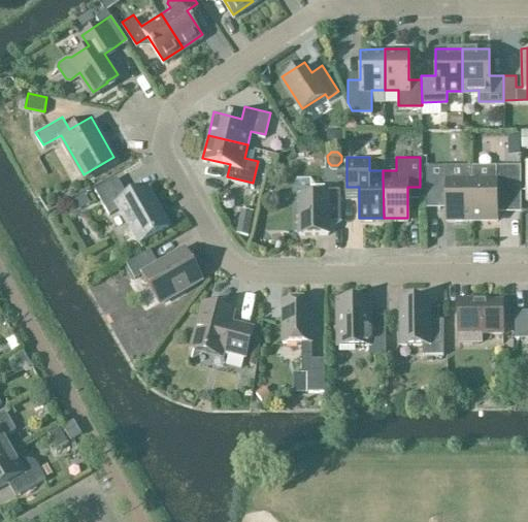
[(446,205),(446,218),(471,217),(471,163),(426,163),(426,189),(438,189),(438,205),(446,205)]
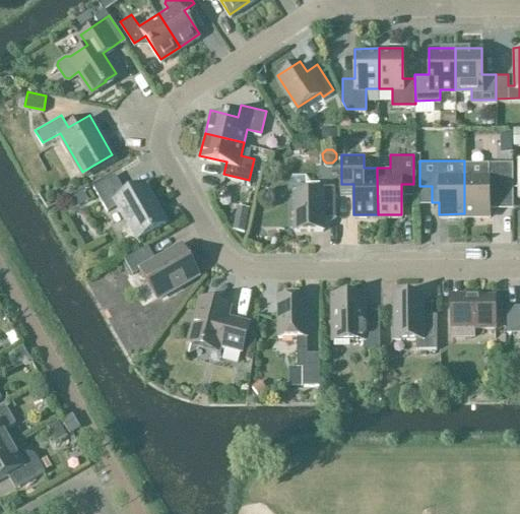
[(464,161),(464,213),(490,213),(490,185),(513,185),(513,161),(464,161)]
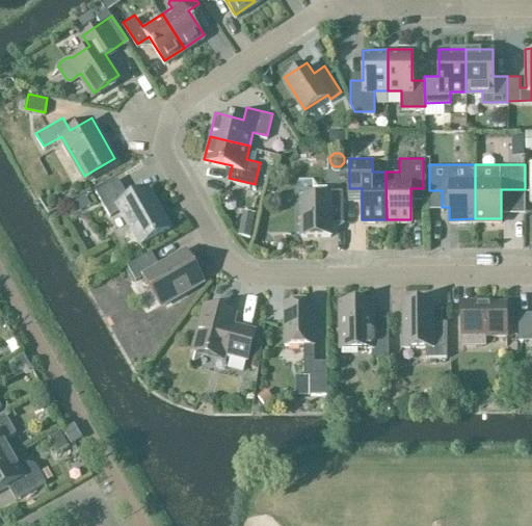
[(298,186),(302,185),(302,233),(329,233),(329,220),(343,219),(342,189),(329,189),(329,183),(314,183),(314,175),(298,175),(298,186)]
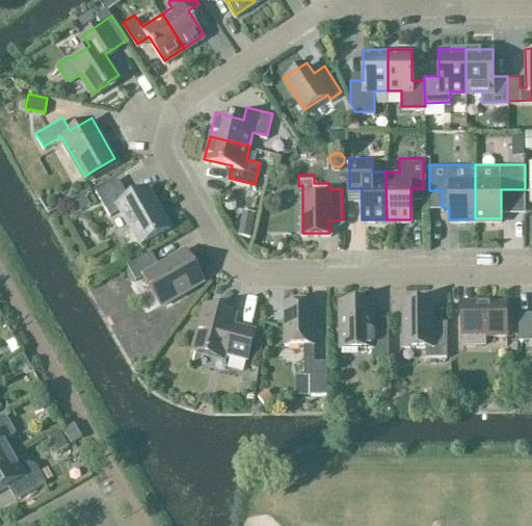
[(140,241),(169,226),(147,185),(129,195),(117,176),(96,188),(109,213),(121,207),(140,241)]
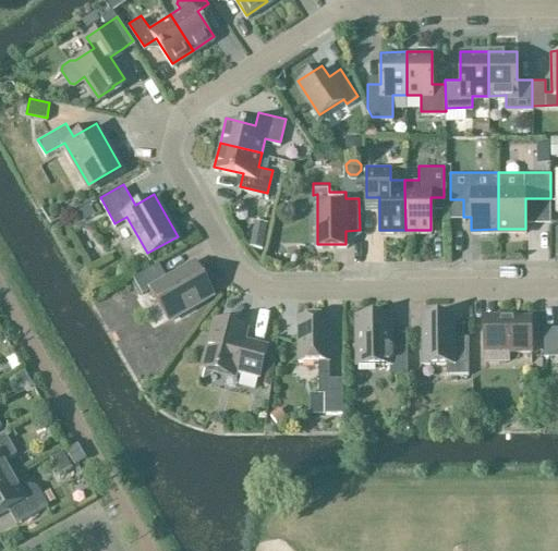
[(88,201),(76,209),(82,219),(95,211),(88,201)]
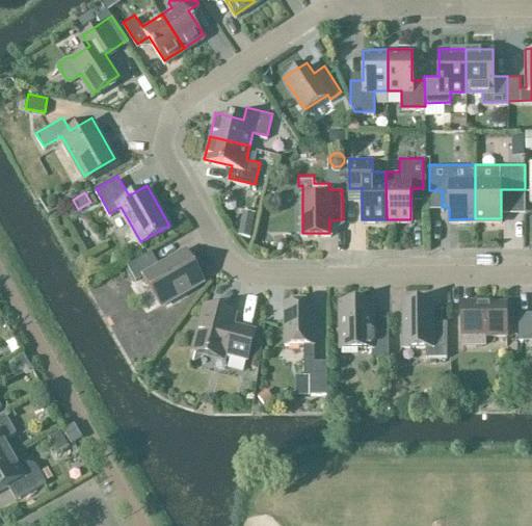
[(240,220),(238,233),(249,235),(251,222),(240,220)]
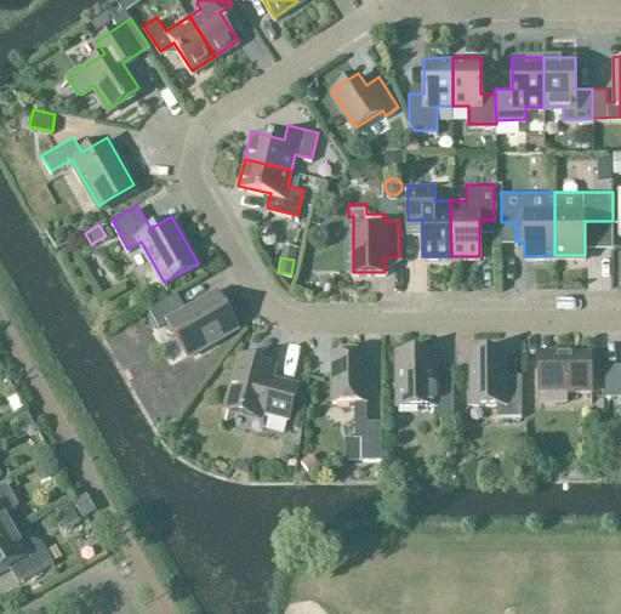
[(191,352),(234,327),(214,291),(186,307),(176,291),(148,307),(158,324),(171,317),(191,352)]
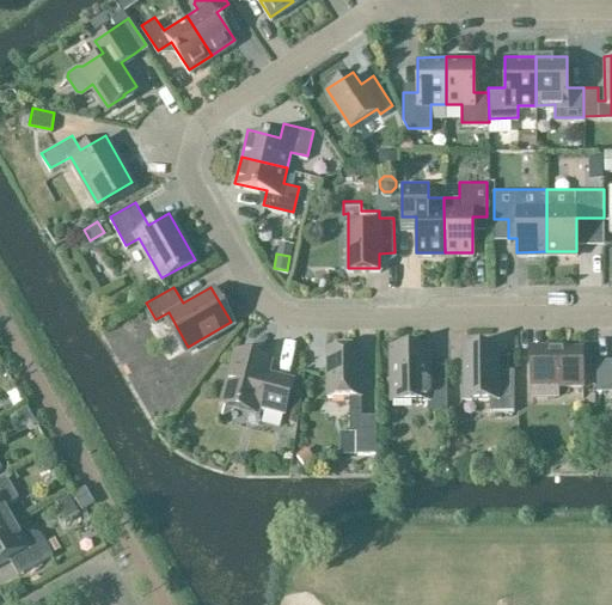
[(497,343),(463,343),(463,397),(489,396),(489,408),(514,408),(513,367),(497,367),(497,343)]
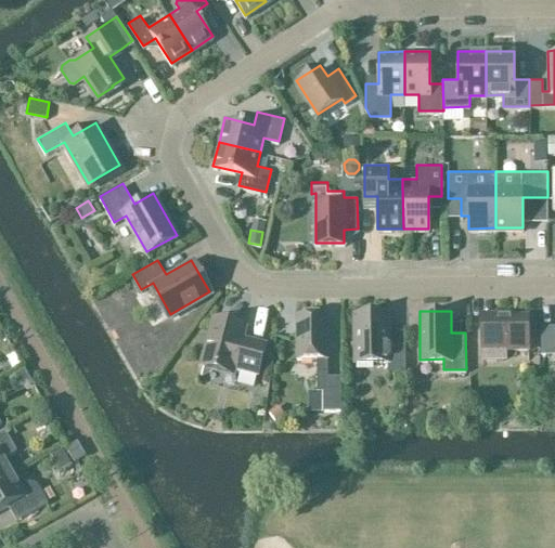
[(505,347),(528,347),(528,313),(514,313),(514,311),(481,311),(482,355),(505,355),(505,347)]
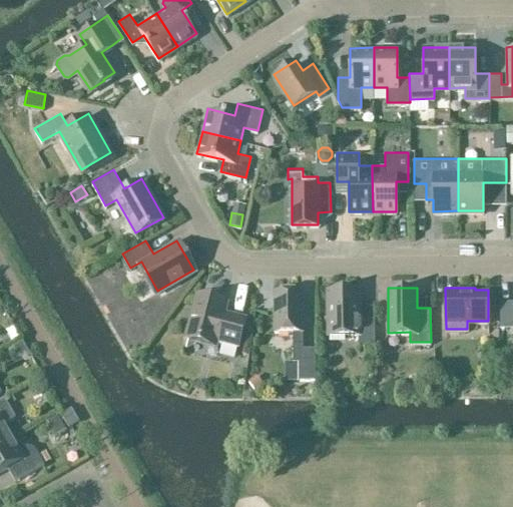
[(315,346),(303,346),(302,289),(274,290),(275,330),(293,330),(293,360),(298,360),(299,378),(315,378),(315,346)]
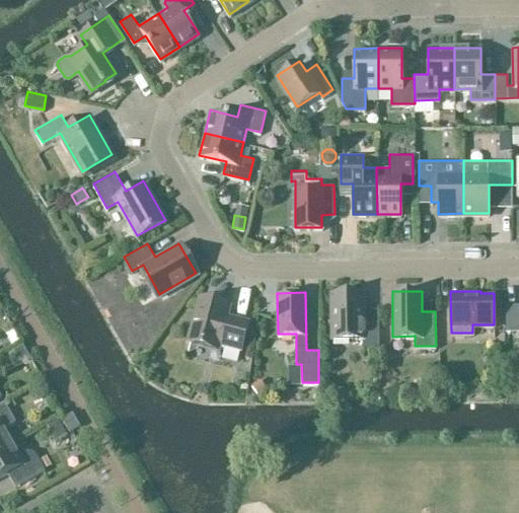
[(363,349),(379,348),(378,319),(364,319),(364,292),(330,292),(330,337),(363,337),(363,349)]
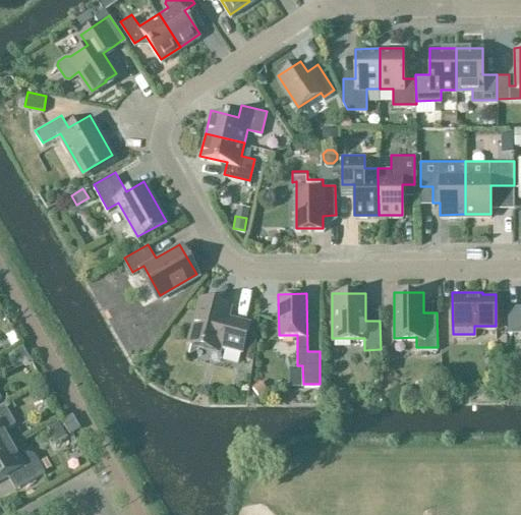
[(242,348),(249,321),(226,315),(229,303),(201,296),(190,338),(218,345),(219,342),(242,348)]
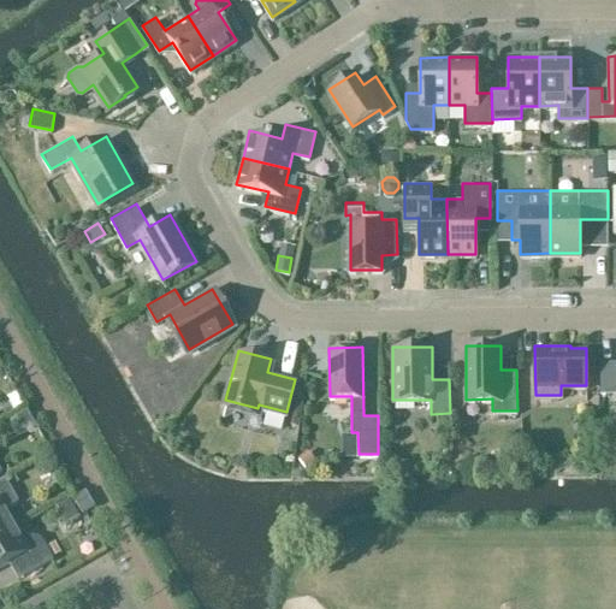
[(615,359),(599,360),(599,391),(615,390),(615,359)]
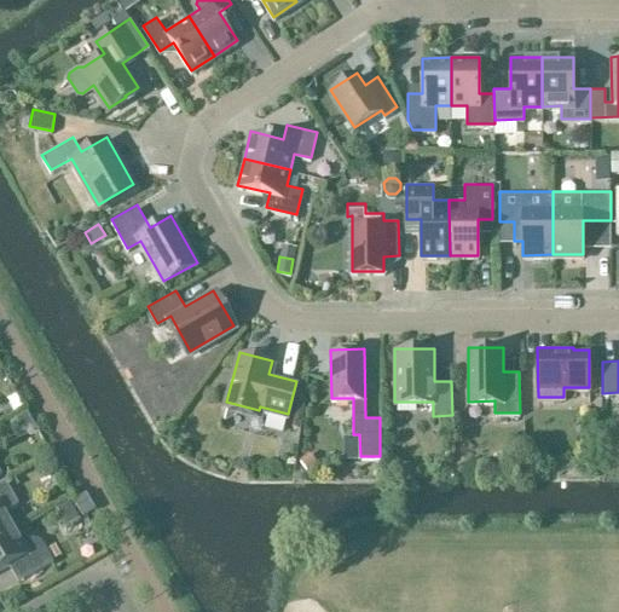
[(18,500),(6,478),(0,480),(0,531),(12,525),(4,509),(18,500)]
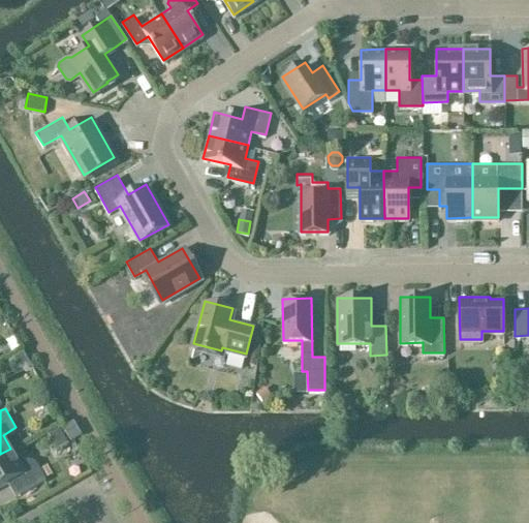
[(63,424),(71,438),(82,432),(73,419),(63,424)]
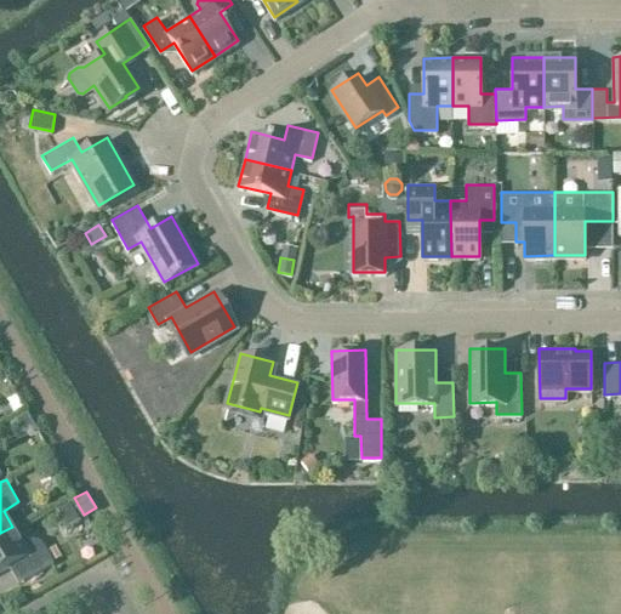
[(72,500),(60,507),(68,523),(80,517),(72,500)]
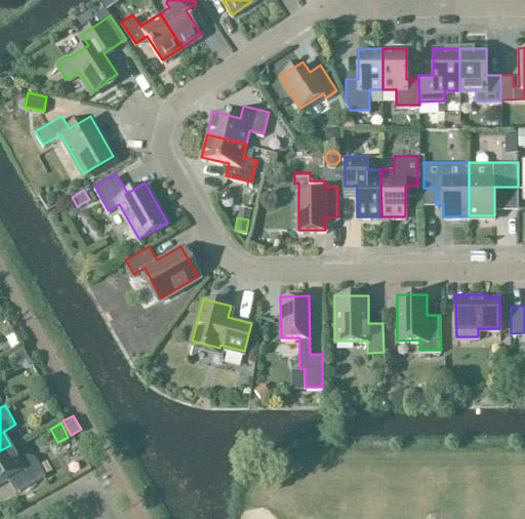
[(0,450),(0,480),(8,476),(16,491),(46,474),(35,454),(26,452),(21,455),(19,455),(17,456),(10,445),(0,450)]
